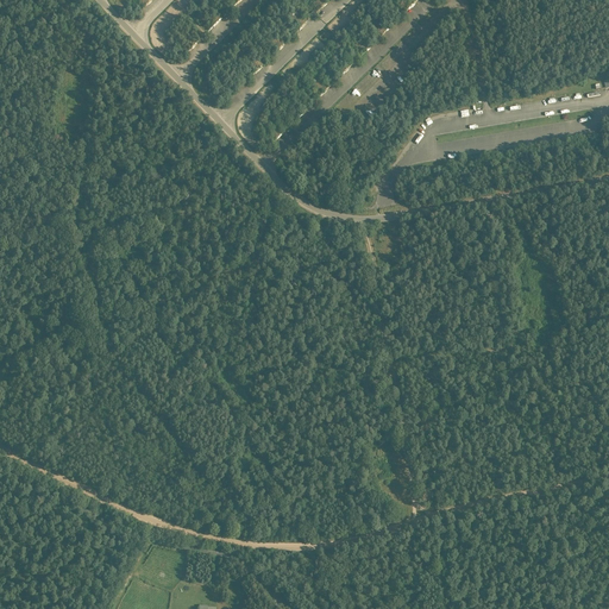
[(220,20),(205,5),(199,11),(214,26),(220,20)]
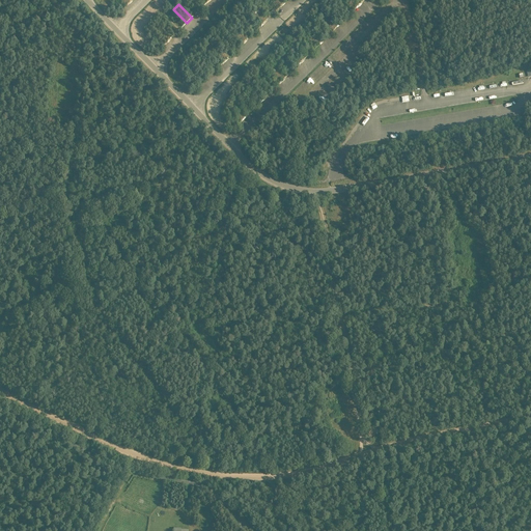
[(267,21),(253,6),(248,12),(261,26),(267,21)]
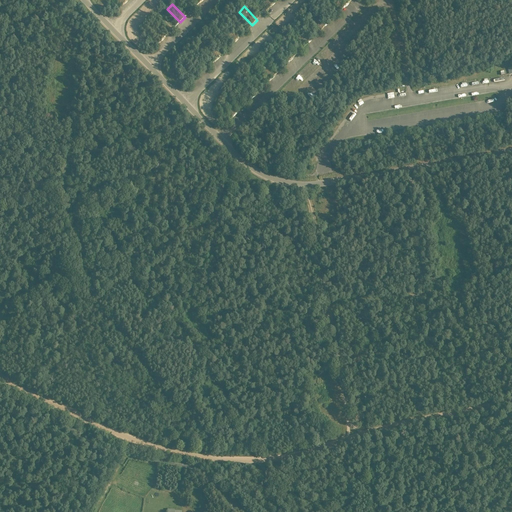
[(331,20),(318,7),(313,13),(326,26),(331,20)]
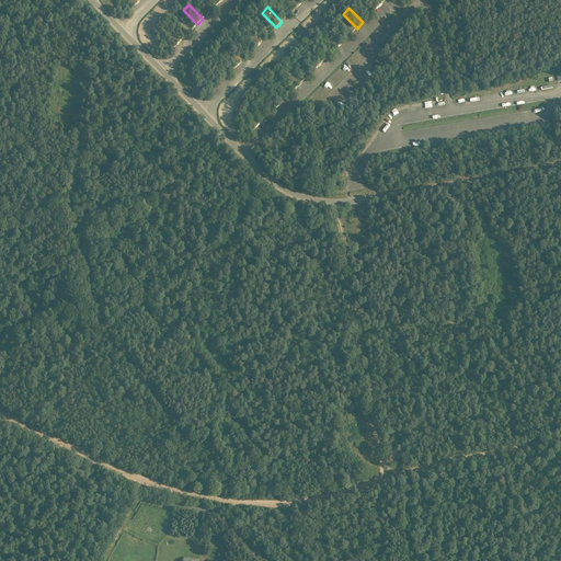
[(181,41),(167,25),(160,32),(174,46),(181,41)]
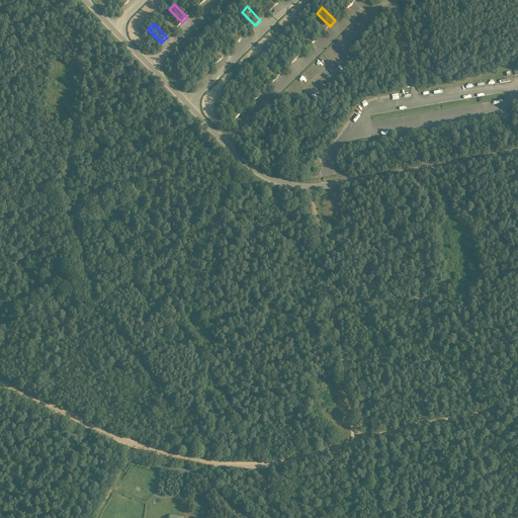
[(242,38),(229,24),(223,30),(236,44),(242,38)]
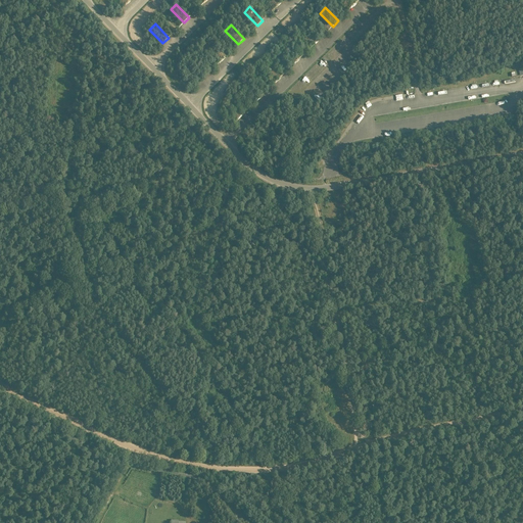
[(319,40),(305,27),(300,32),(314,45),(319,40)]
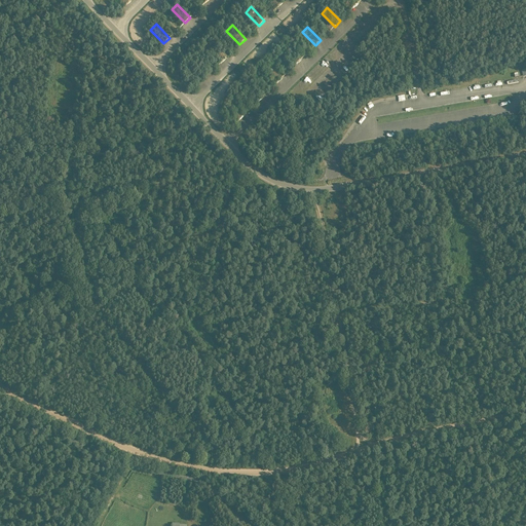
[(226,58),(213,44),(208,49),(221,63),(226,58)]
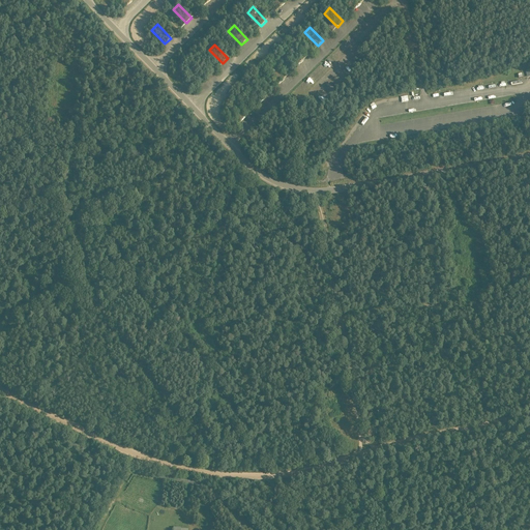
[(304,59),(291,46),(285,51),(299,64),(304,59)]
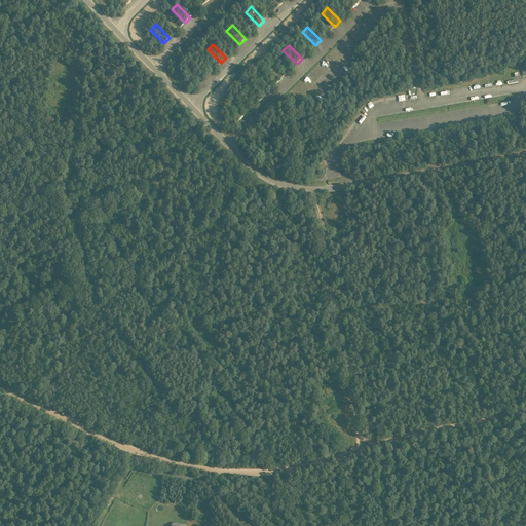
[(324,60),(320,64),(323,68),(328,63),(324,60)]
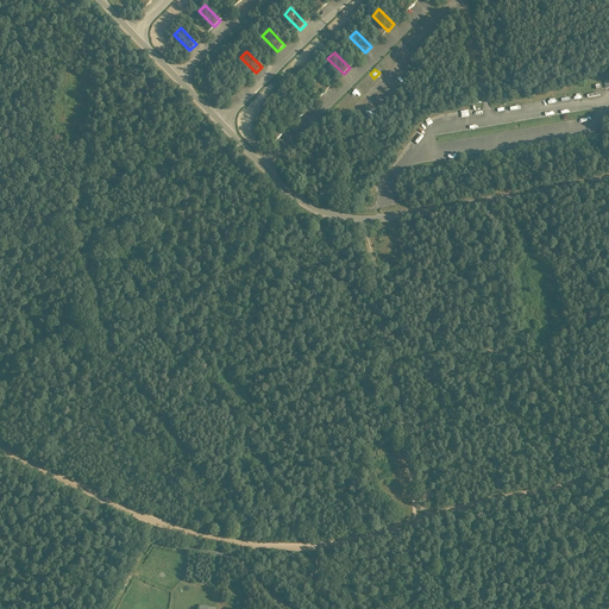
[(240,88),(225,73),(218,79),(233,94),(240,88)]
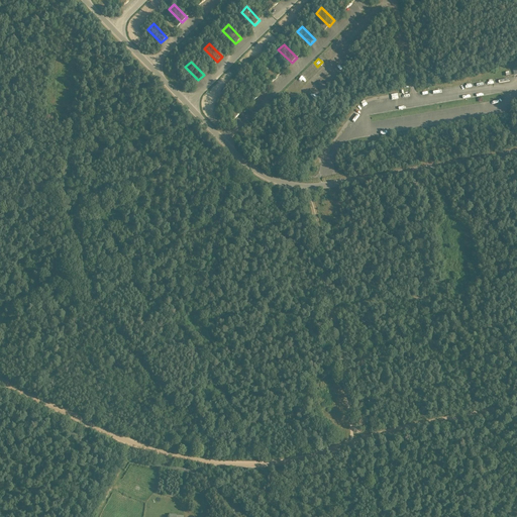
[(278,76),(265,63),(260,68),(273,81),(278,76)]
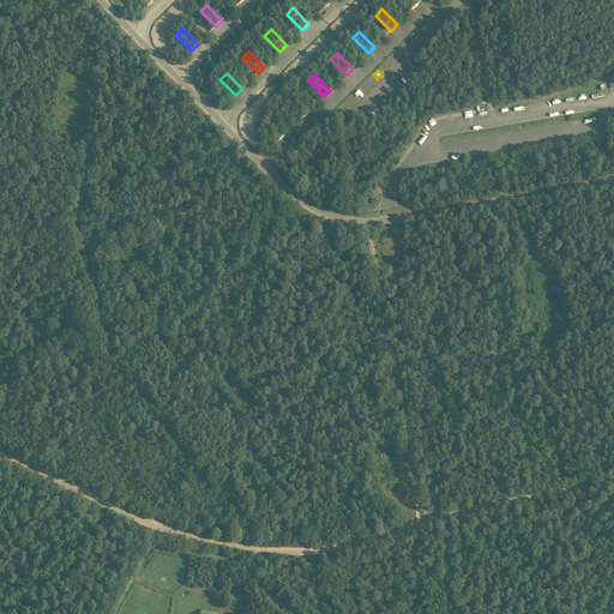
[(308,112),(293,96),(286,102),(301,119),(308,112)]
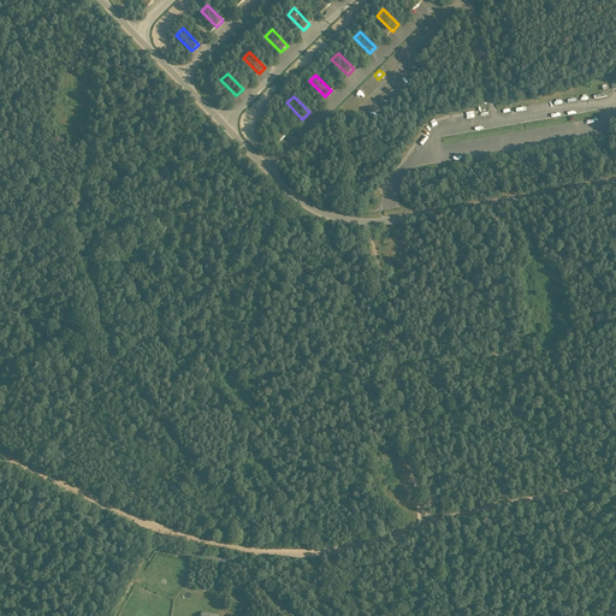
[(286,134),(271,118),(265,125),(280,141),(286,134)]
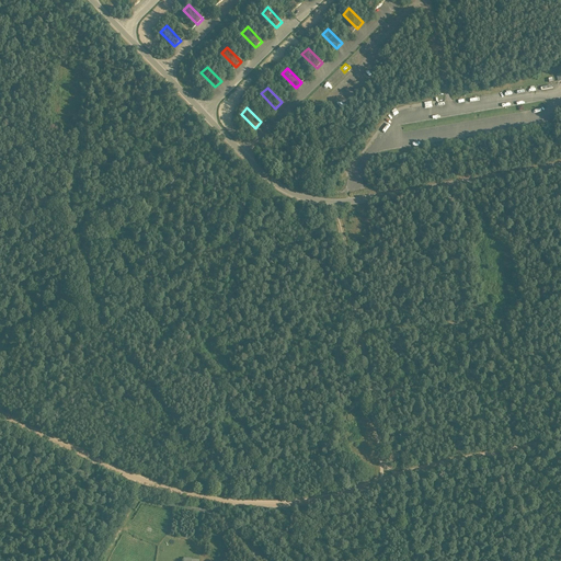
[(356,165),(363,159),(361,156),(354,162),(356,165)]
